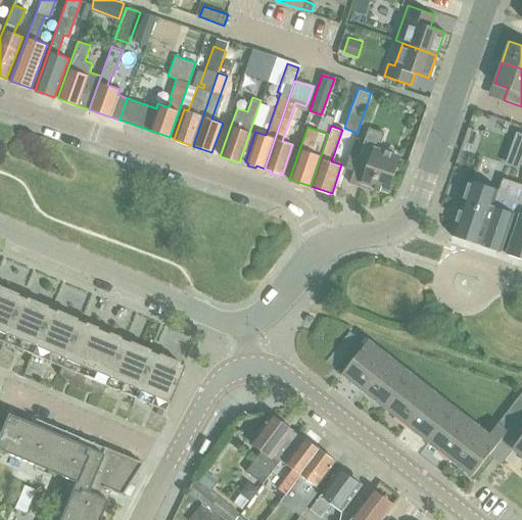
[(378,149),(384,132),(369,127),(366,134),(349,182),(362,186),(364,181),(388,189),(399,157),(378,149)]
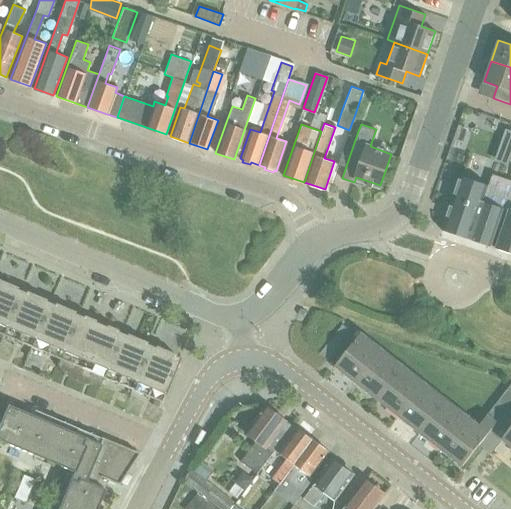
[(460,175),(442,229),(491,247),(504,209),(482,201),(488,185),(460,175)]
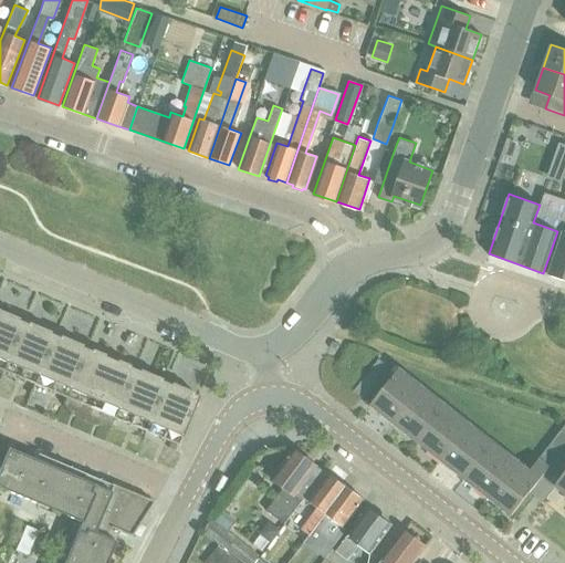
[(548,273),(564,279),(564,230),(563,230),(562,232),(548,273)]
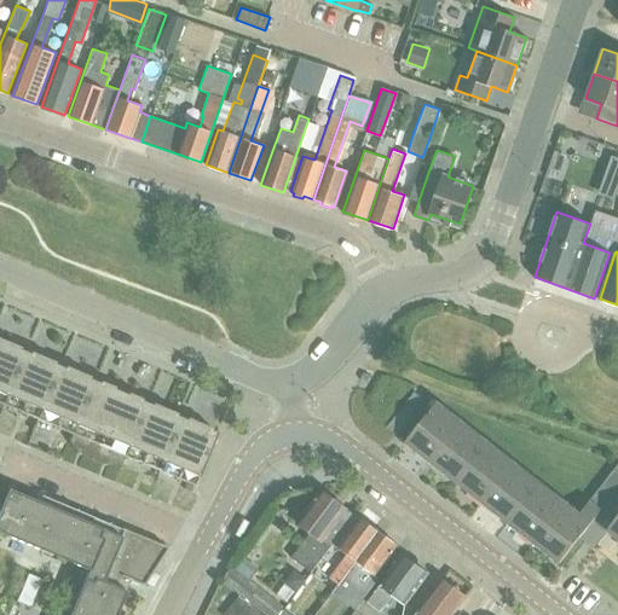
[(7,341),(0,358),(0,370),(13,376),(24,349),(19,347),(19,346),(7,341)]
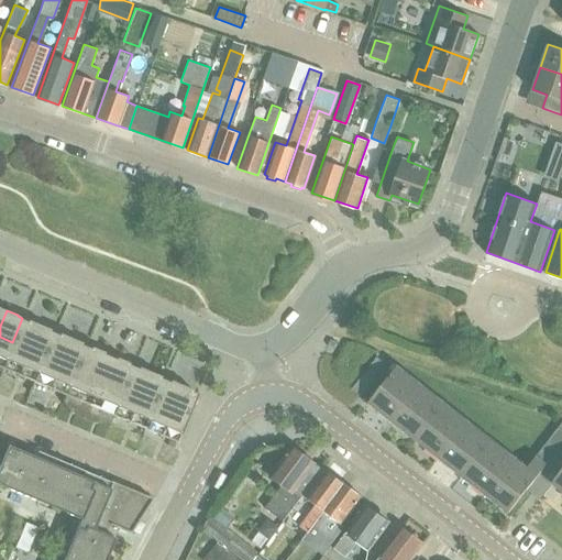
[(22,318),(12,342),(28,349),(39,324),(28,319),(26,320),(22,318)]
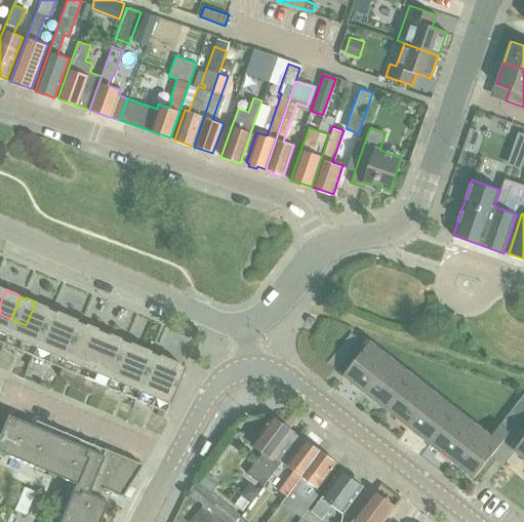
[(46,306),(36,302),(26,325),(40,331),(50,309),(45,308),(46,306)]
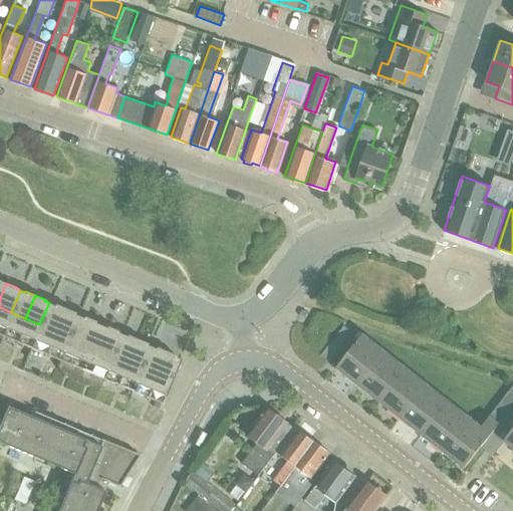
[(53,304),(49,302),(39,324),(54,331),(64,307),(54,303),(53,304)]
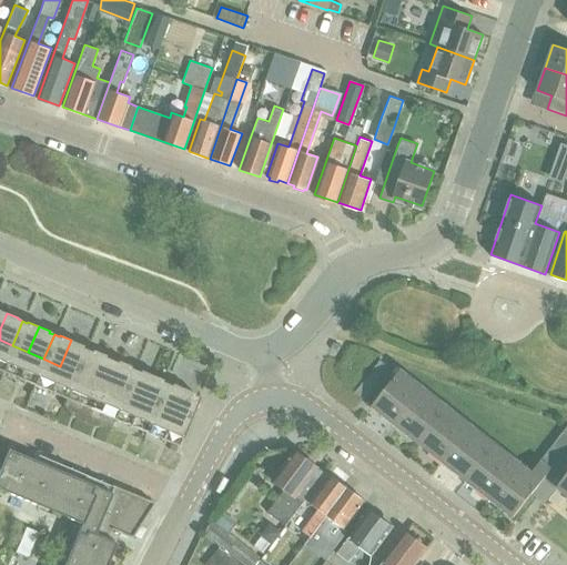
[(12,345),(0,340),(0,369),(1,370),(12,345)]
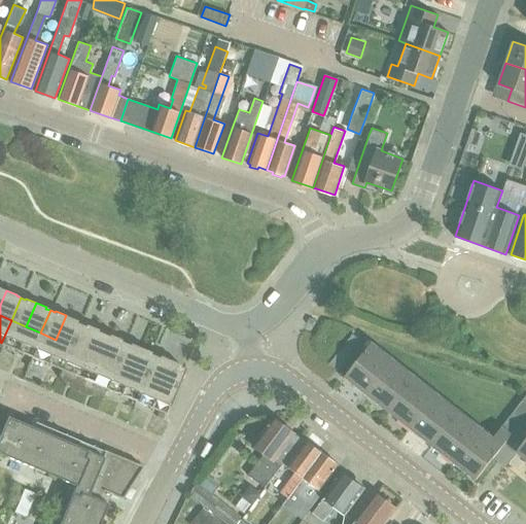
[(66,315),(56,340),(70,346),(79,322),(75,321),(76,319),(66,315)]
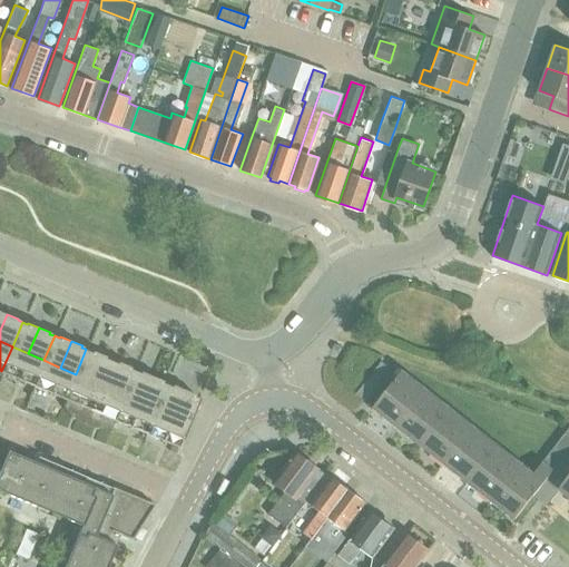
[(43,360),(28,353),(12,346),(1,371),(33,384),(43,360)]
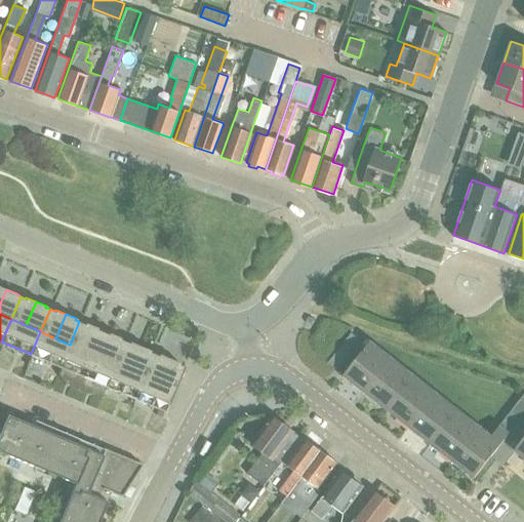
[(79,321),(70,345),(92,354),(102,331),(95,328),(96,327),(84,322),(84,323),(79,321)]
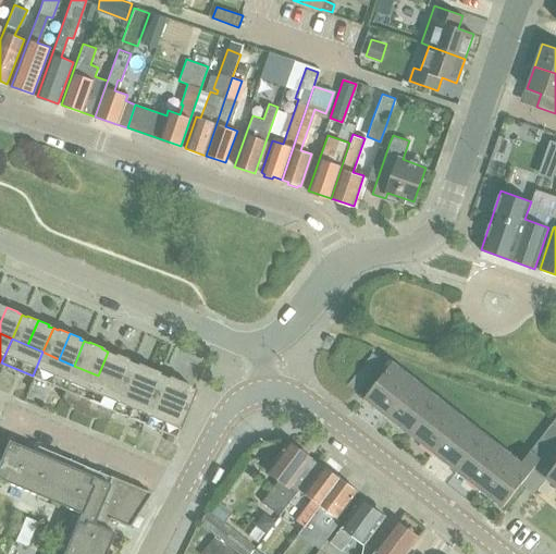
[(74,366),(59,359),(42,352),(33,376),(64,389),(74,366)]
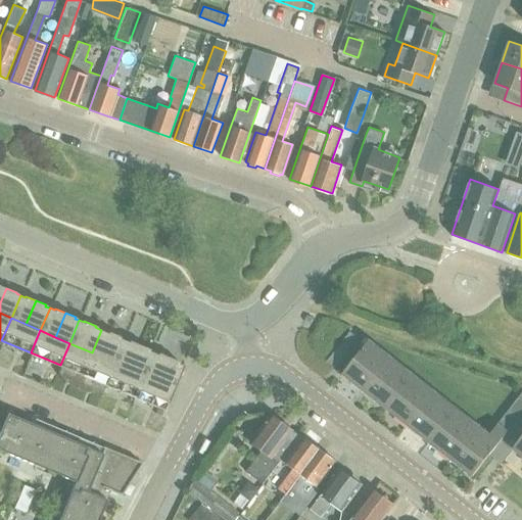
[(101,330),(92,352),(113,362),(124,339),(119,337),(120,336),(107,331),(107,332),(101,330)]
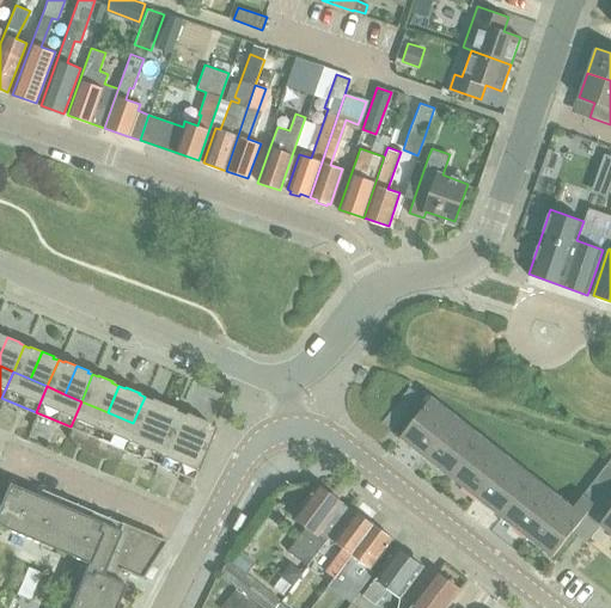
[(383,422),(391,429),(417,394),(409,387),(383,422)]
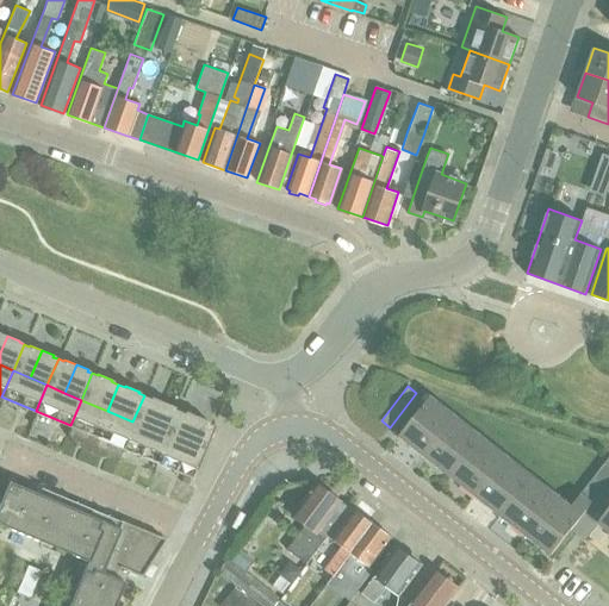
[(149,398),(144,395),(132,422),(150,429),(162,401),(150,395),(149,398)]
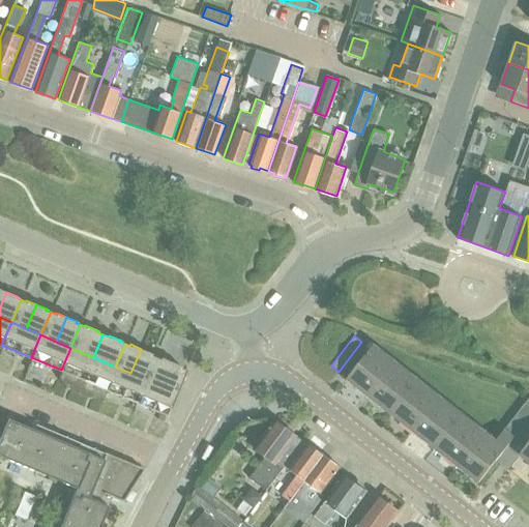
[(115,367),(93,357),(70,348),(61,370),(58,377),(60,380),(62,382),(65,385),(68,387),(71,389),(75,391),(78,393),(81,394),(85,396),(88,396),(92,397),(96,397),(99,396),(104,396),(106,389),(115,367)]
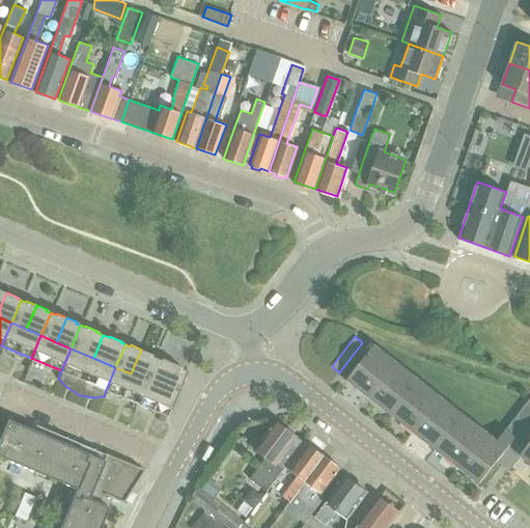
[(359,363),(381,381),(393,365),(370,349),(359,363)]
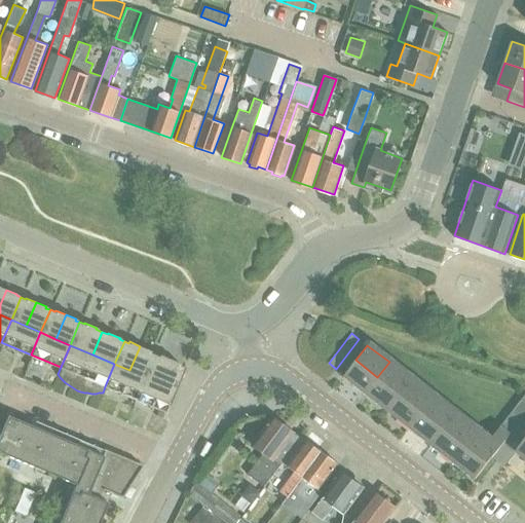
[(140,346),(129,370),(144,376),(153,353),(149,351),(149,350),(140,346)]
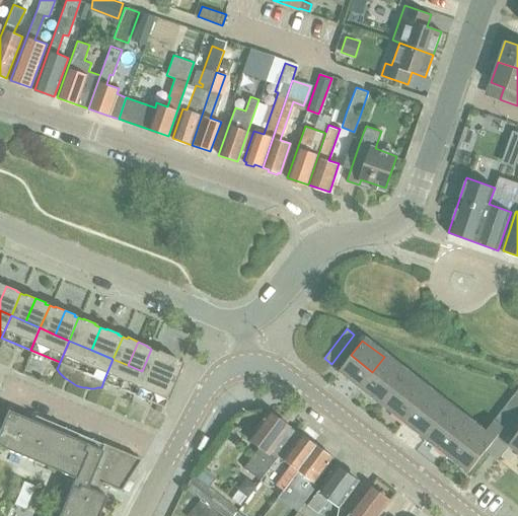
[(142,371),(156,377),(166,354),(156,350),(156,351),(151,349),(142,371)]
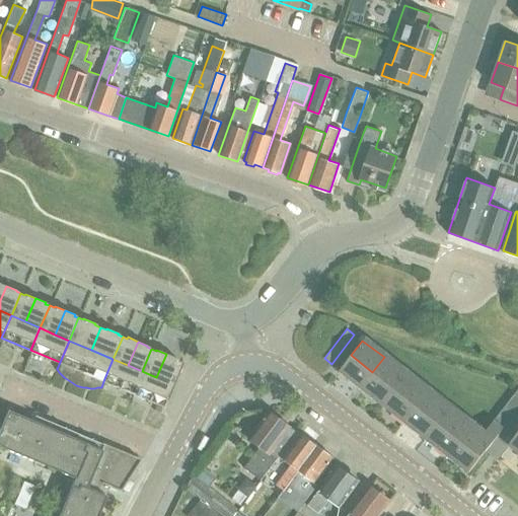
[(166,354),(156,377),(172,383),(181,361),(176,359),(176,358),(166,354)]
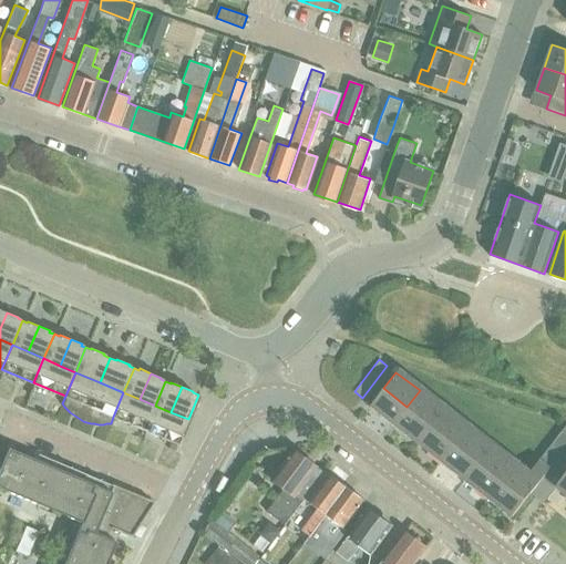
[(394,423),(407,407),(383,388),(371,404),(394,423)]
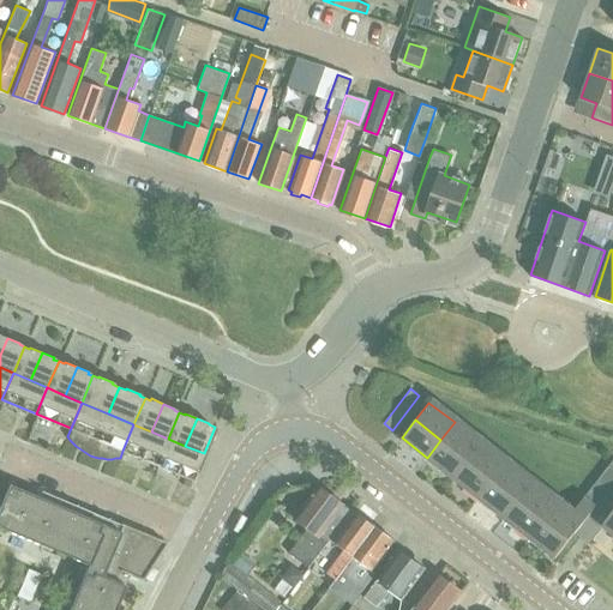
[(440,440),(467,460),(480,442),(455,422),(440,440)]
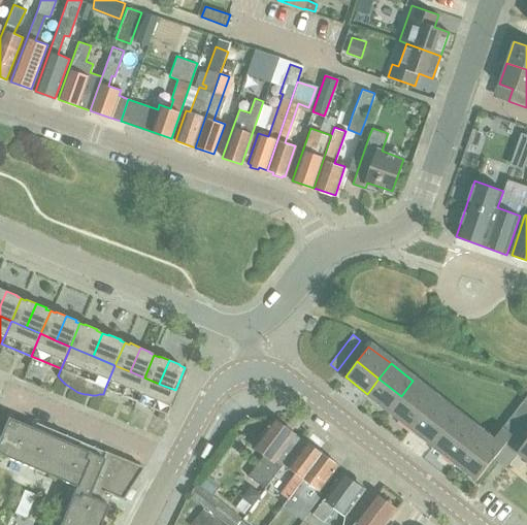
[(105,388),(135,400),(144,378),(130,371),(114,365),(105,388)]
